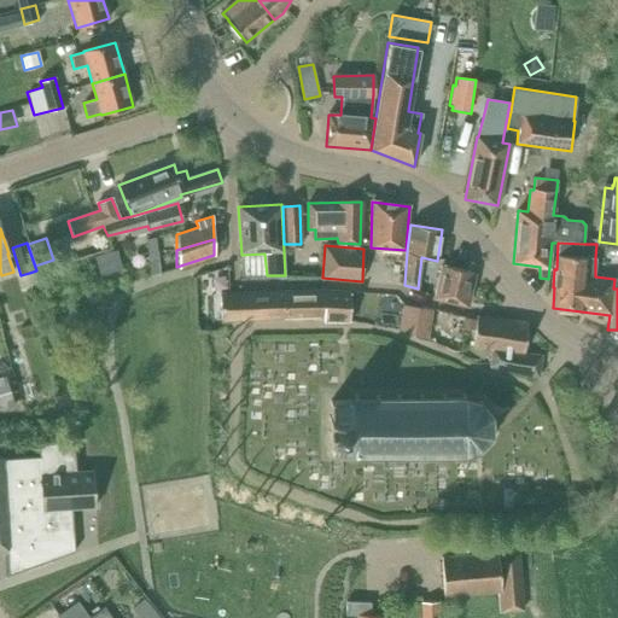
[(466,305),(474,273),(442,266),(433,298),(466,305)]
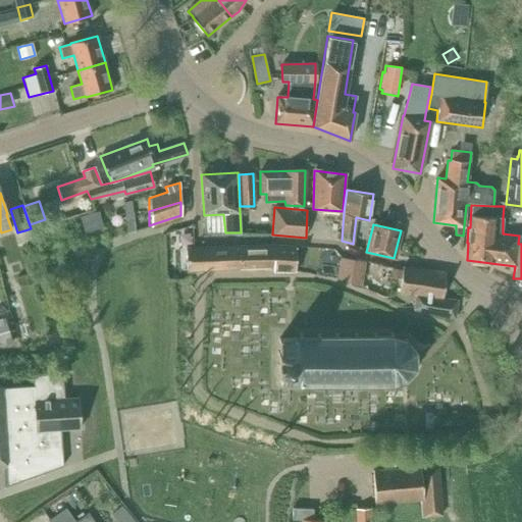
[(274,246),(273,246),(238,247),(239,269),(273,268),(274,268),(274,246)]
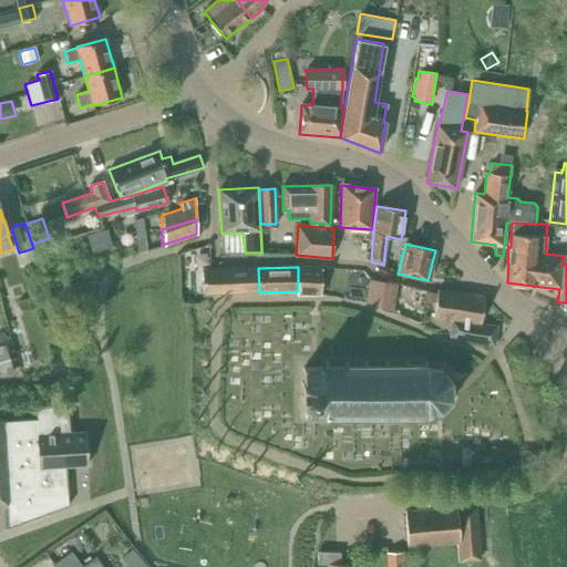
[(298,291),(297,291),(298,296),(321,296),(322,268),(298,267),(298,291)]
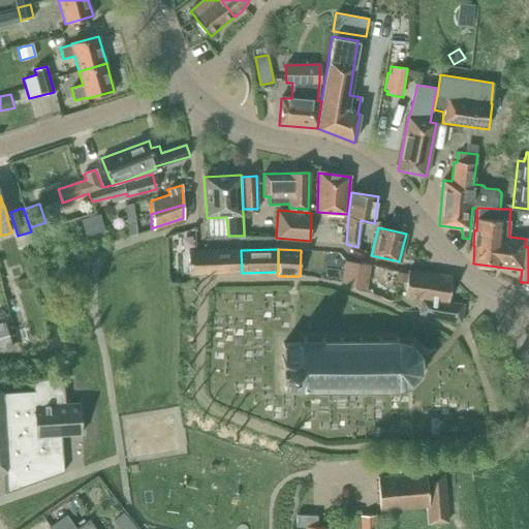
[(241,250),(213,251),(208,251),(209,274),(242,273),(241,250)]
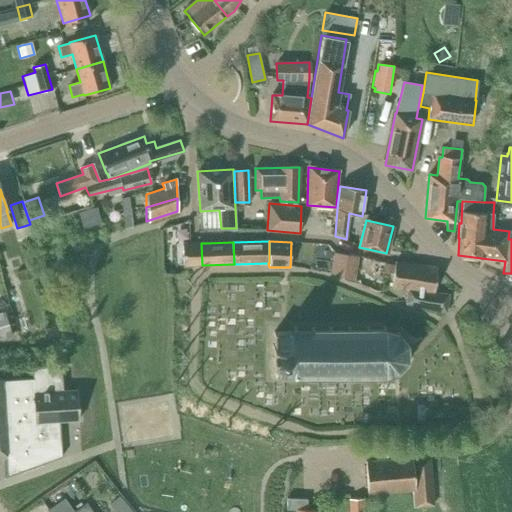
[(182,266),(202,265),(201,243),(182,243),(182,266)]
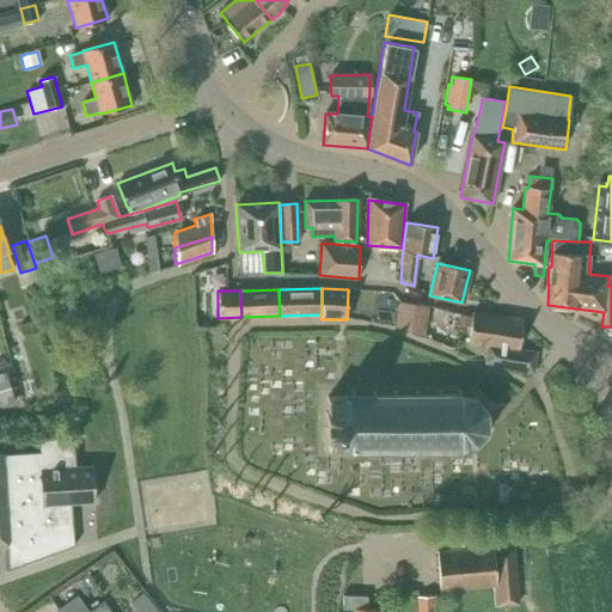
[(424,337),(429,306),(398,301),(395,326),(424,337)]
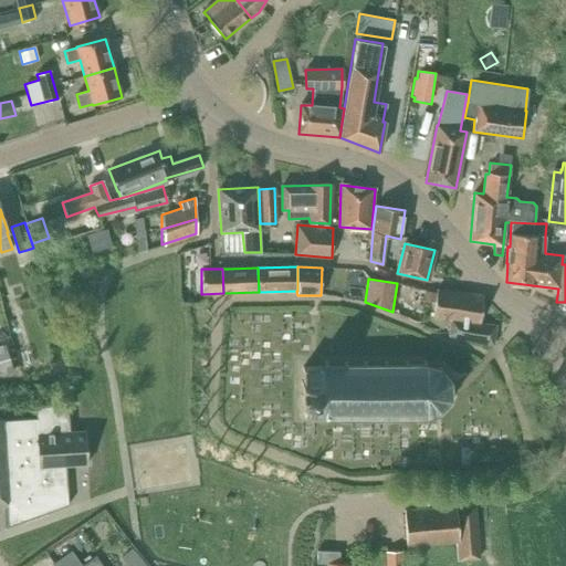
[(495,325),(480,323),(483,296),(437,290),(433,318),(451,321),(449,336),(492,346),(495,325)]
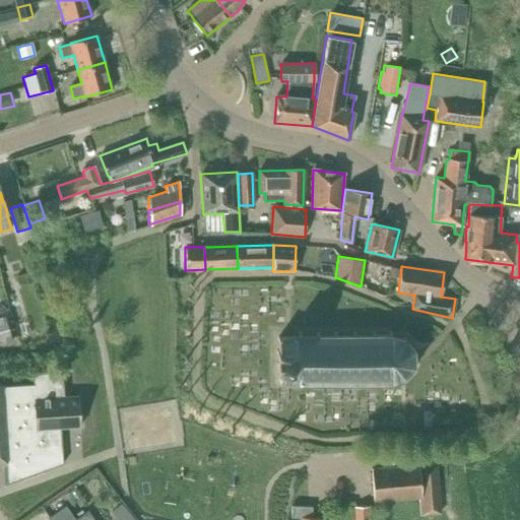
[(10,282),(3,284),(5,295),(13,293),(10,282)]
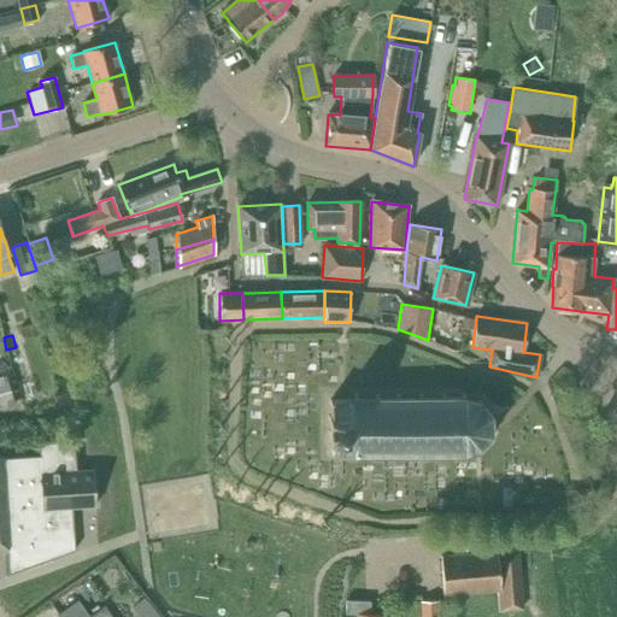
[(18,382),(28,380),(22,359),(12,362),(18,382)]
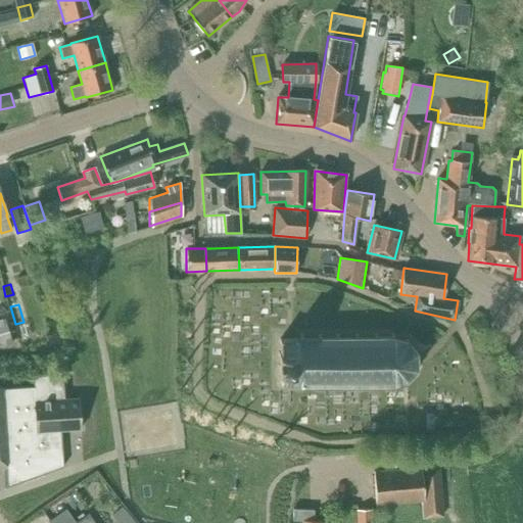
[(0,347),(13,344),(10,335),(5,319),(0,320),(0,347)]
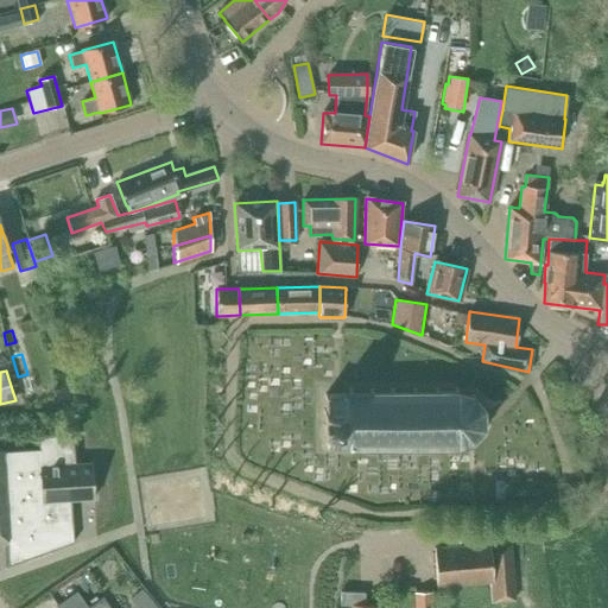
[(475,396),(473,394),(469,399),(457,393),(457,390),(454,390),(454,393),(437,393),(437,390),(434,390),(434,393),(416,393),(416,390),(412,390),(412,393),(393,394),(393,390),(390,390),(390,394),(373,394),(373,391),(369,391),(369,394),(352,394),(352,391),(348,391),(348,394),(325,394),(325,410),(324,410),(324,420),(324,430),(325,430),(325,445),(348,445),(348,450),(353,450),(353,447),(369,445),(371,450),(374,450),(374,445),(391,445),(391,450),(394,450),(394,445),(411,445),(412,450),(416,450),(416,445),(434,445),(434,450),(437,450),(437,445),(454,445),(454,450),(457,450),(457,444),(469,442),(472,444),(474,443),(472,439),(480,431),(483,432),(486,429),(481,428),(481,419),(481,412),(485,411),(483,409),(480,410),(472,399),(475,396)]
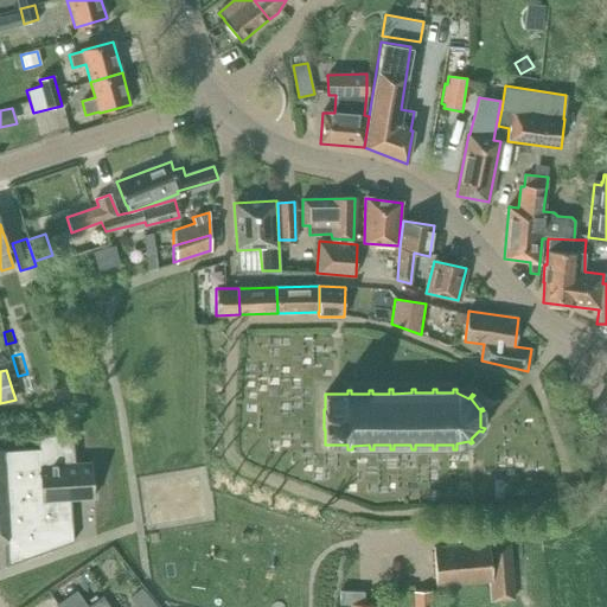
[(91,462),(75,464),(74,433),(38,435),(38,448),(1,451),(1,448),(0,448),(0,543),(7,543),(7,564),(45,551),(44,545),(61,544),(61,545),(74,541),(70,499),(94,498),(91,462)]
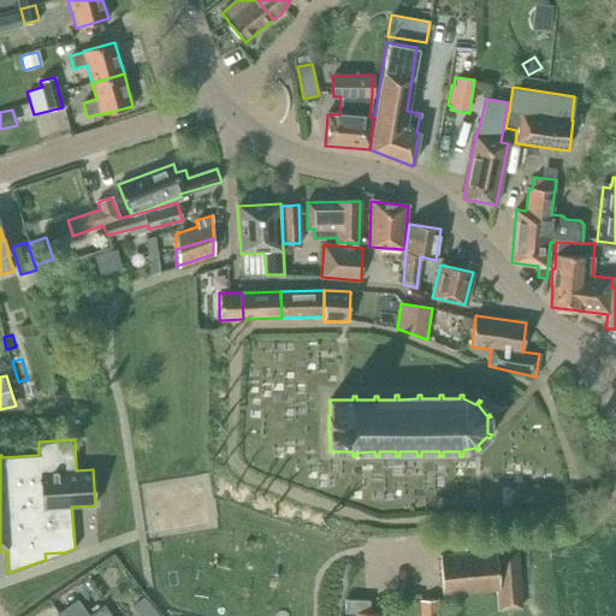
[(522,609),(517,551),(495,554),(495,551),(438,556),(440,594),(495,590),(498,610),(522,609)]
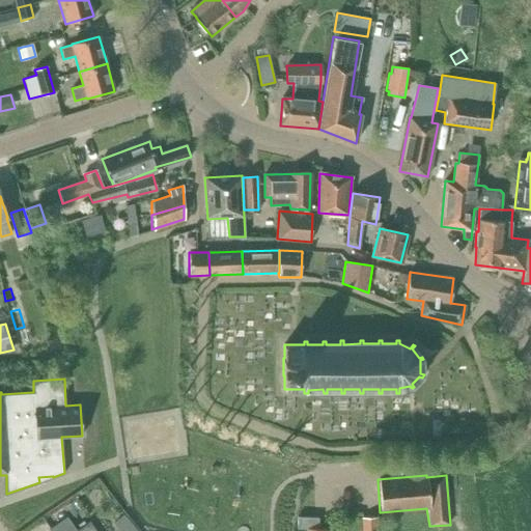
[(339,530),(340,530),(333,530),(333,529),(317,529),(318,518),(298,516),(297,528),(307,529),(307,530),(339,530)]
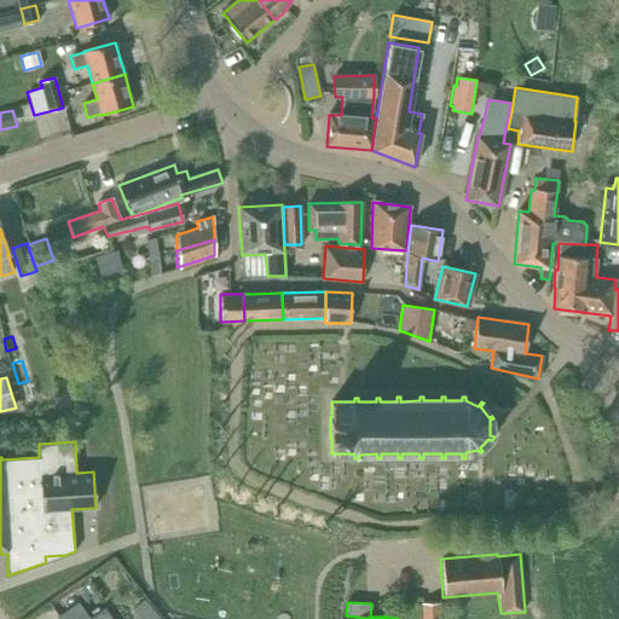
[(422,603),(421,618),(440,618),(440,603),(422,603)]
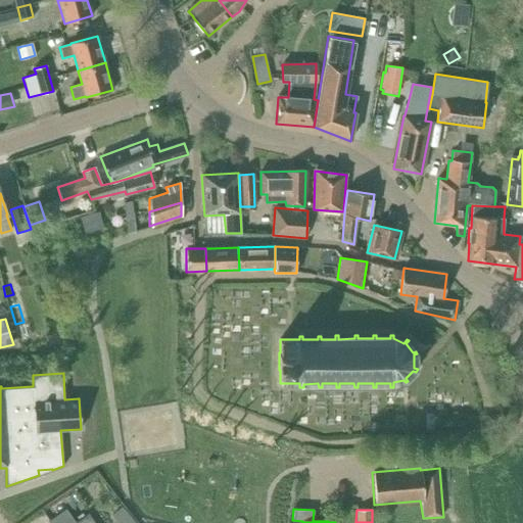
[(137,522),(129,513),(119,521),(120,522),(137,522)]
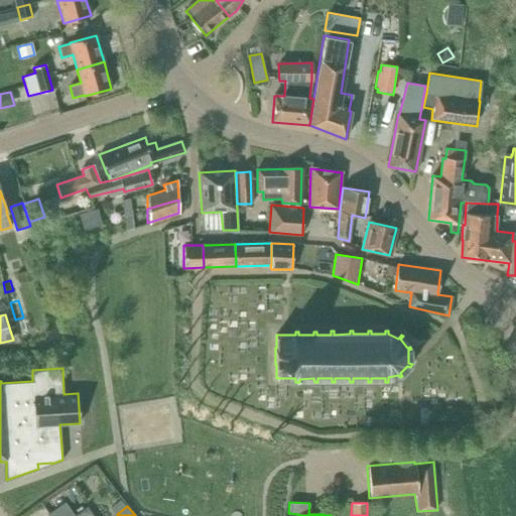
[(93,515),(87,507),(74,515),(93,515)]
